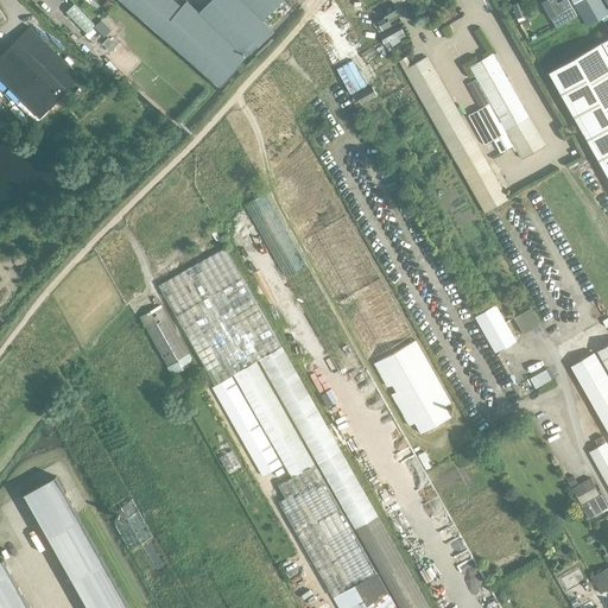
[(108,0),(107,0),(103,5),(109,10),(114,5),(108,0)]
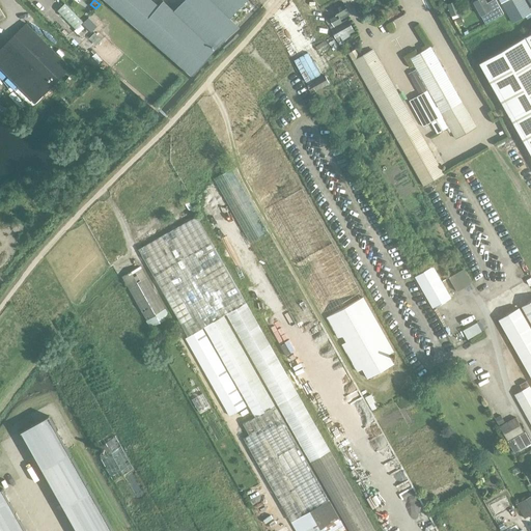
[(105,0),(192,76),(214,50),(238,26),(229,18),(246,0),(184,0),(173,11),(163,1),(159,6),(150,0),(105,0)]
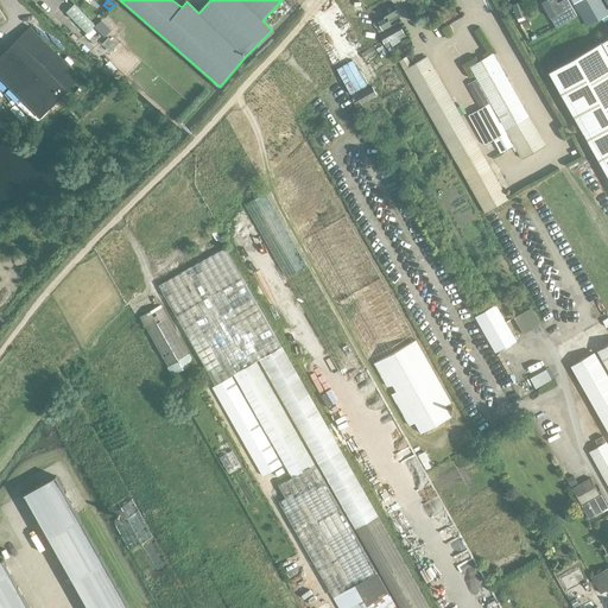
[(544,0),(542,1),(550,18),(556,27),(576,17),(567,0),(563,0),(557,4),(556,0),(544,0)]
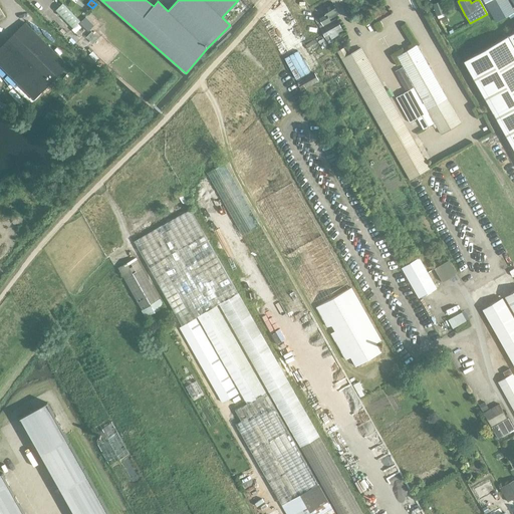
[(496,22),(513,12),(513,10),(508,0),(483,0),(485,3),(496,22)]
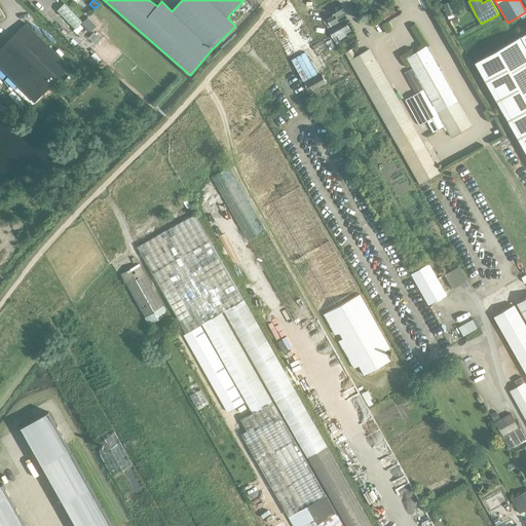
[(64,3),(57,10),(75,29),(82,22),(64,3)]
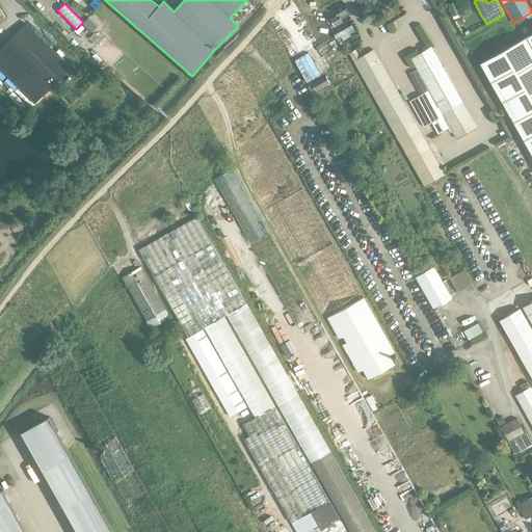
[(448,6),(452,18),(460,15),(456,3),(448,6)]
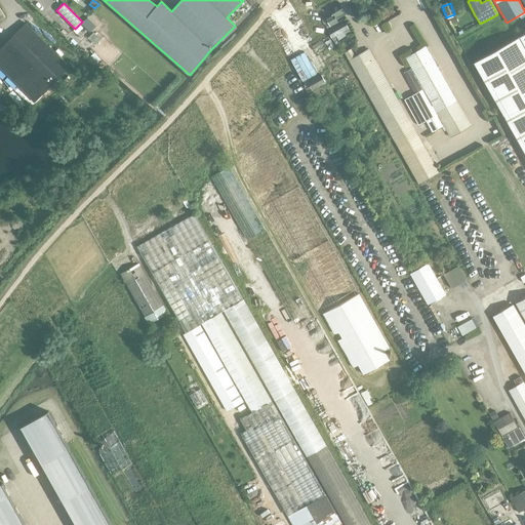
[(325,25),(336,44),(351,36),(352,33),(344,18),(337,22),(336,21),(346,15),(339,4),(330,9),(332,13),(325,16),(328,23),(325,25)]
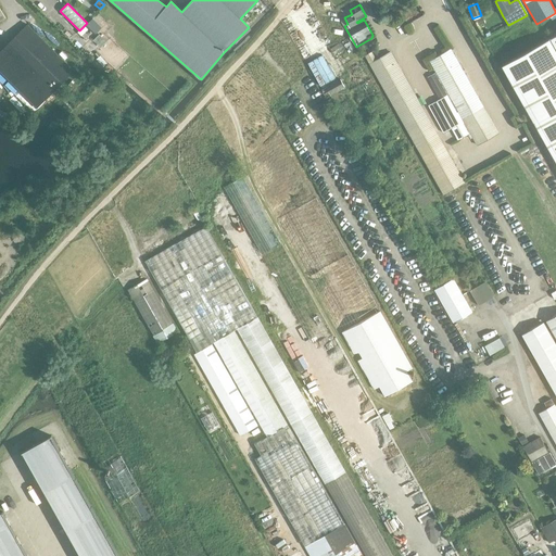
[(483,17),(476,20),(478,26),(485,23),(483,17)]
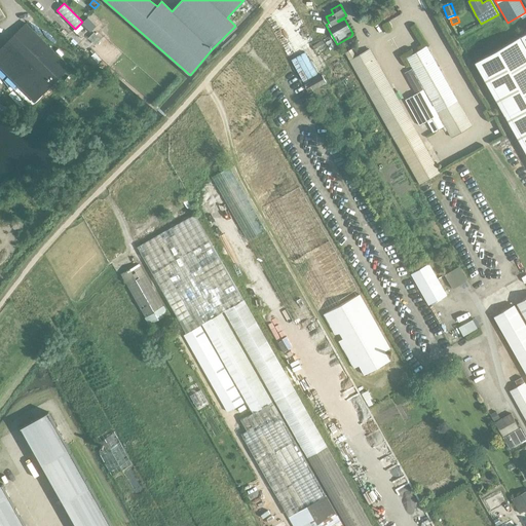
[(87,19),(83,23),(91,31),(97,27),(87,19)]
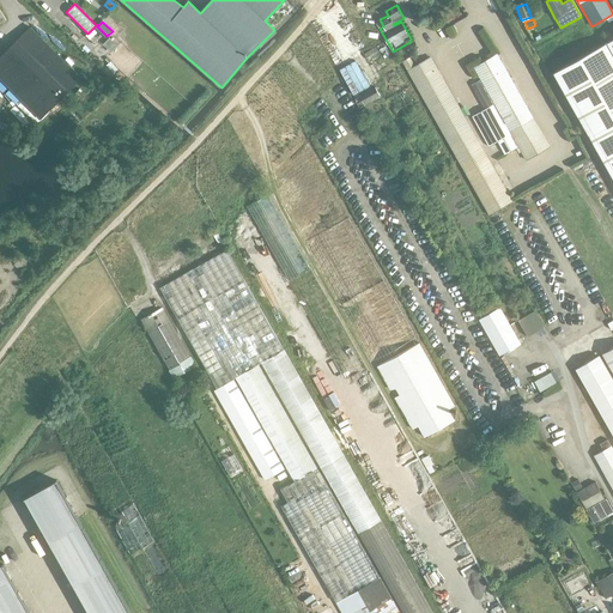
[(0,56),(0,78),(42,119),(80,78),(30,26),(0,56)]
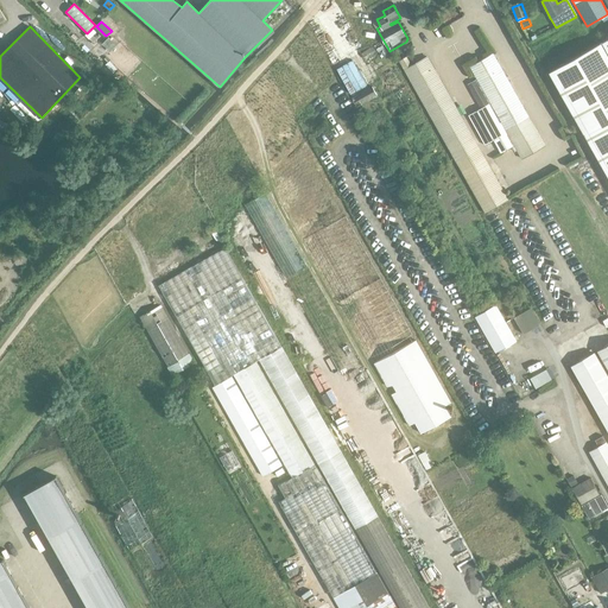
[(607,36),(545,71),(607,182),(607,36)]
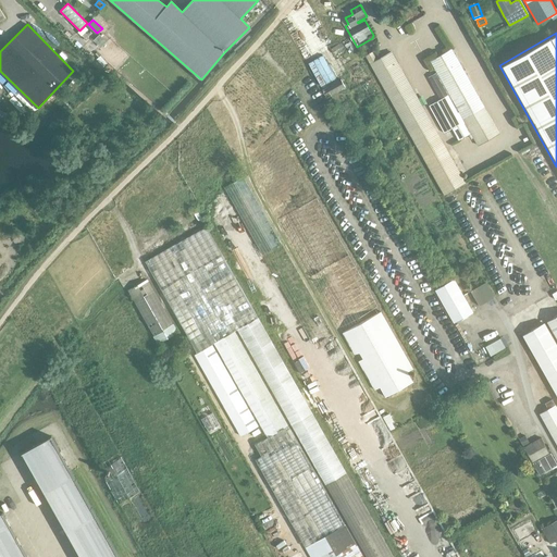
[(99,34),(95,39),(102,47),(107,41),(99,34)]
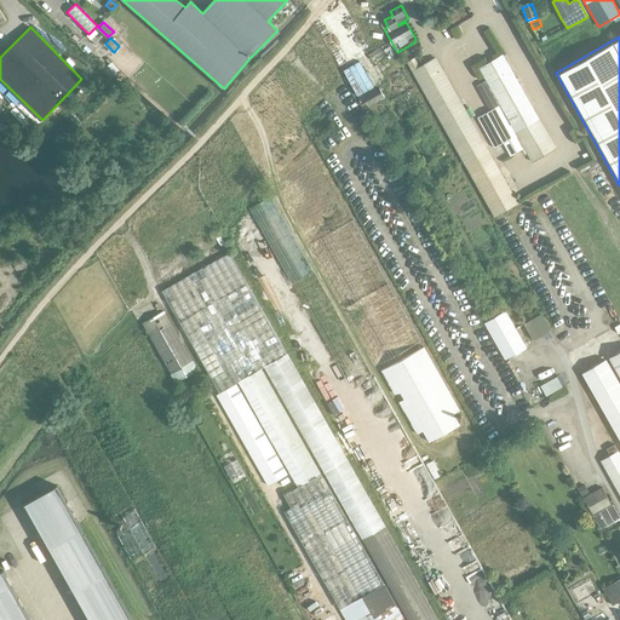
[(532,161),(556,148),(503,53),(477,68),(486,81),(476,86),(489,110),(477,118),(494,148),(504,142),(511,155),(522,149),(524,154),(527,153),(532,161)]
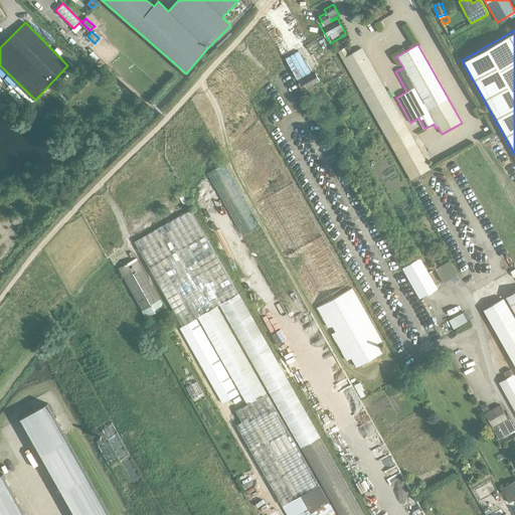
[(343,48),(338,51),(410,181),(431,169),(361,47),(348,55),(344,48),(343,48)]
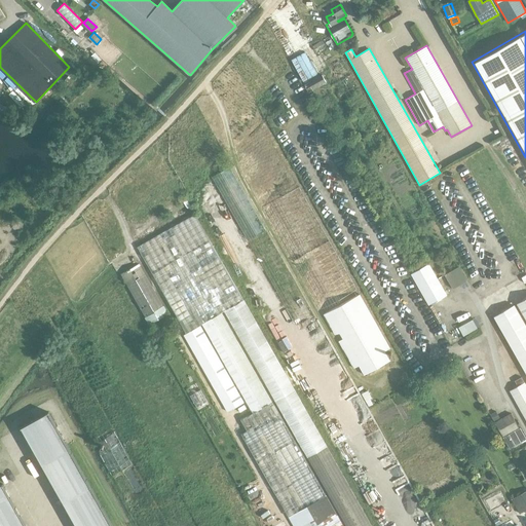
[(307,51),(293,57),(296,64),(301,62),(307,76),(315,73),(307,51)]
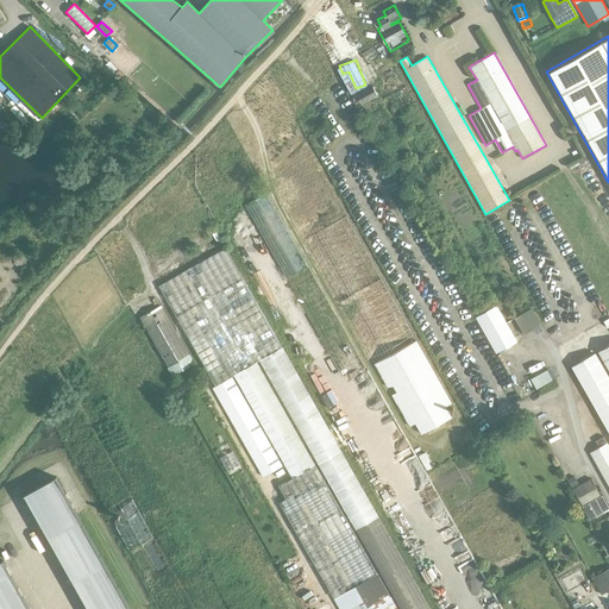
[(360,104),(378,93),(372,85),(355,94),(360,104)]
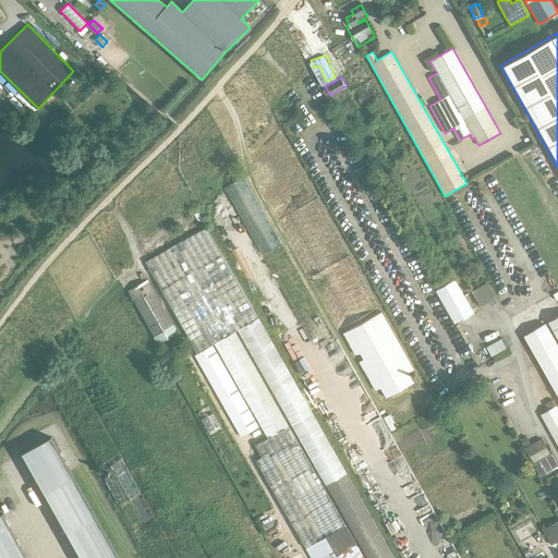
[(243,177),(225,187),(316,350),(336,339),(243,177)]
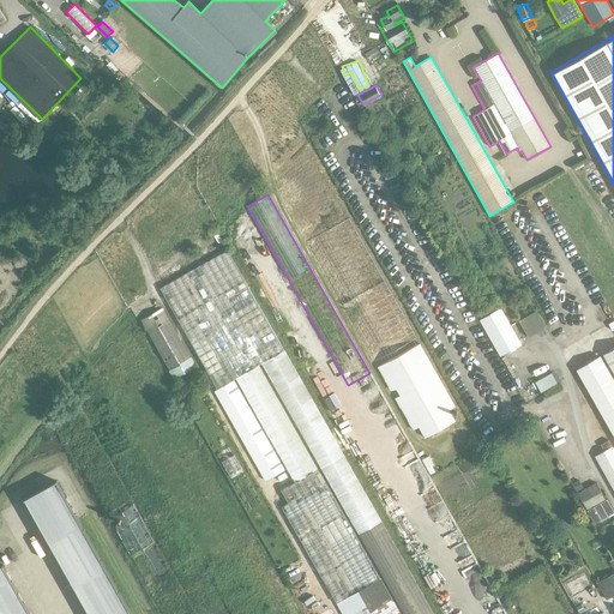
[(307,241),(360,336),(413,429),(419,426),(425,438),(455,420),(450,409),(455,407),(349,218),(307,241)]
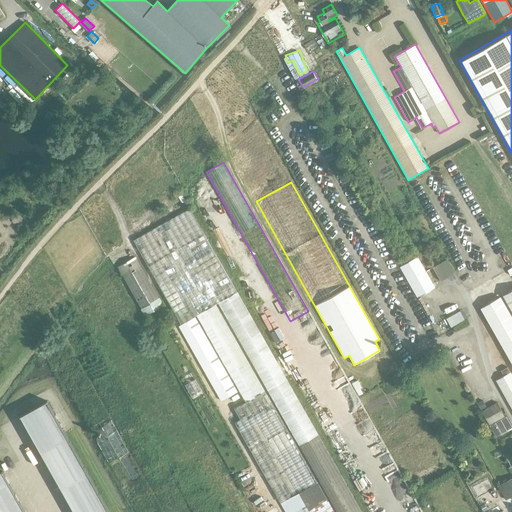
[(133,240),(181,324),(181,325),(196,316),(195,316),(197,315),(216,305),(219,303),(237,293),(189,208),(133,240)]
